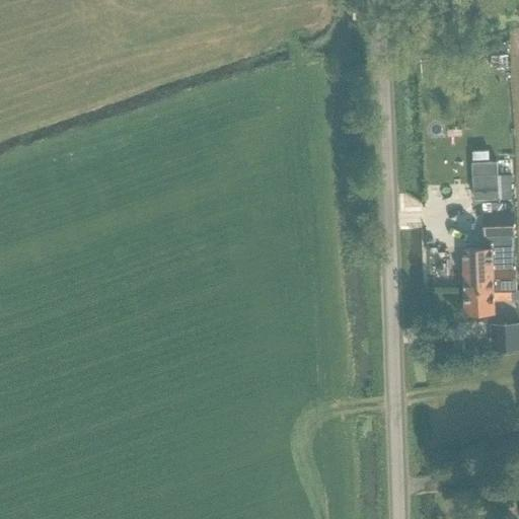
[(499,173),(500,199),(512,199),(511,173),(499,173)]
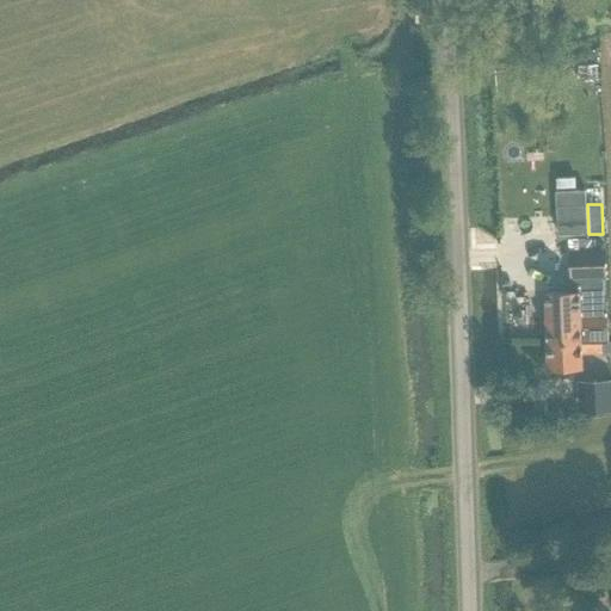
[(567,251),(568,282),(606,279),(606,250),(567,251)]
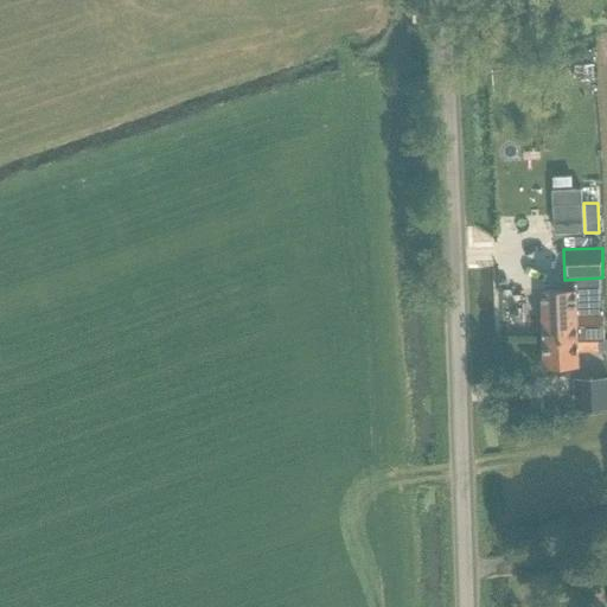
[(602,314),(542,317),(543,342),(598,340),(604,340),(602,314)]
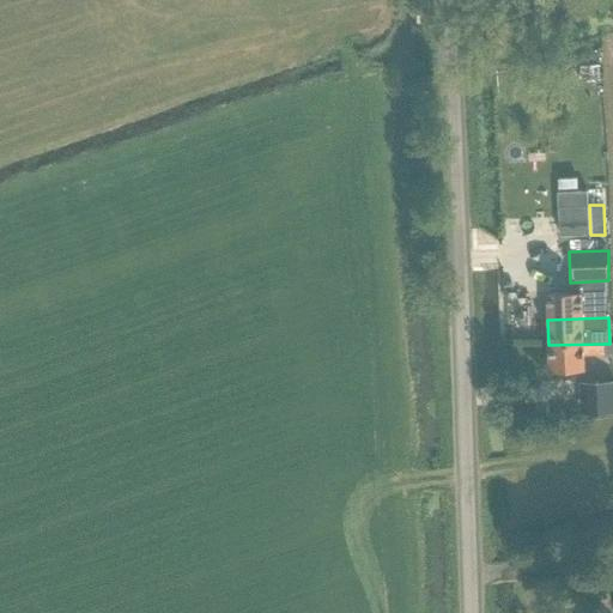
[(583,354),(604,353),(604,344),(548,345),(550,371),(584,370),(583,354)]
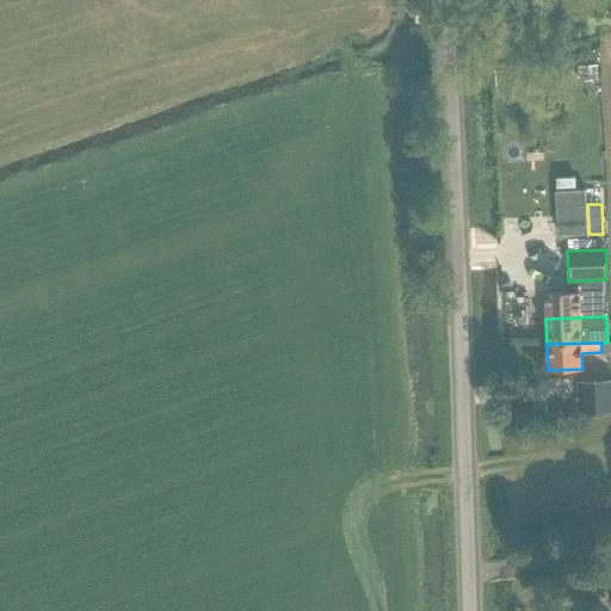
[(610,411),(610,380),(576,381),(578,413),(610,411)]
